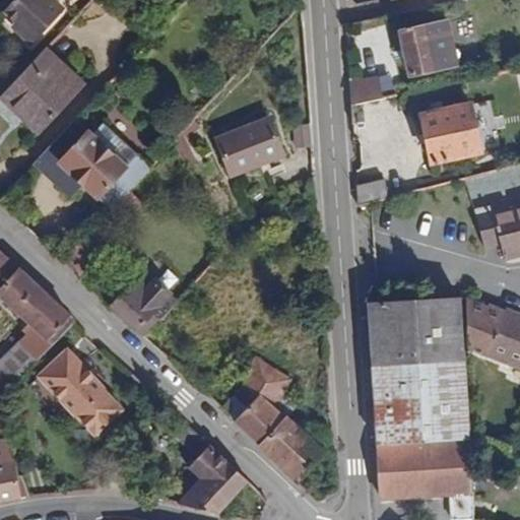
[(51,0),(14,0),(5,11),(16,22),(27,33),(23,38),(33,45),(63,11),(51,0)]
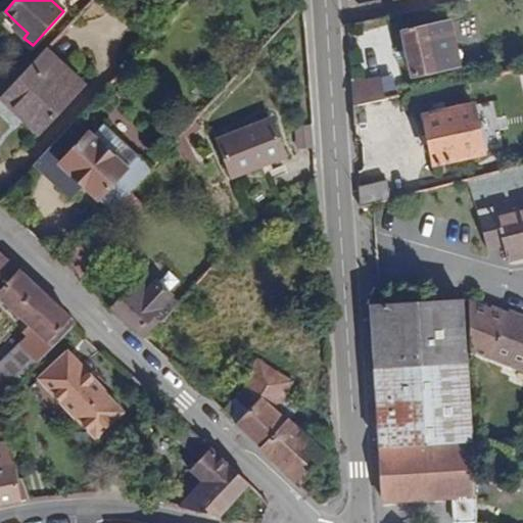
[(450,21),(405,32),(415,76),(461,65),(450,21)]
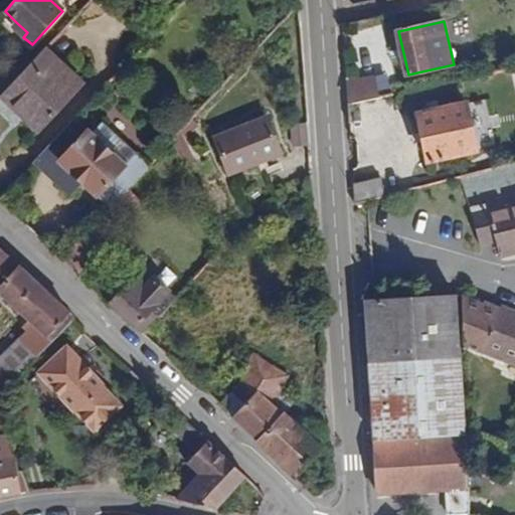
[(27,32),(16,22),(13,26),(23,37),(27,32)]
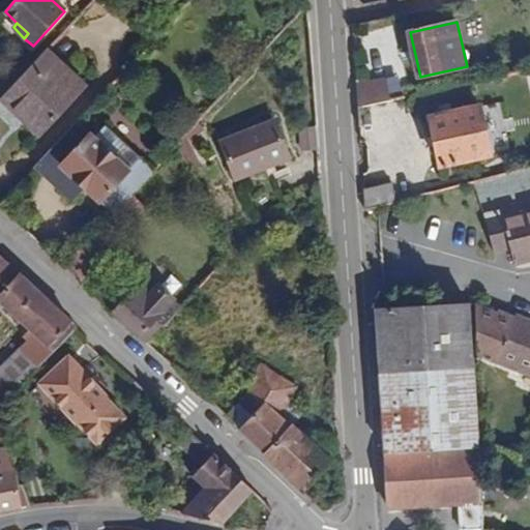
[(372,65),(400,57),(391,27),(362,35),(372,65)]
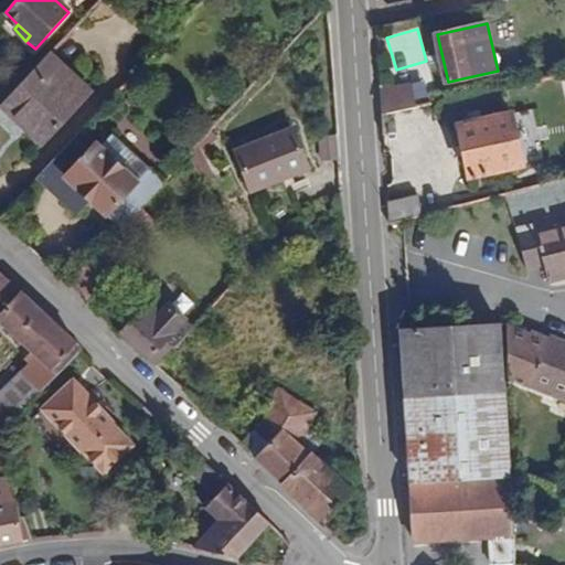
[(46,54),(0,103),(0,107),(41,145),(88,94),(46,54)]
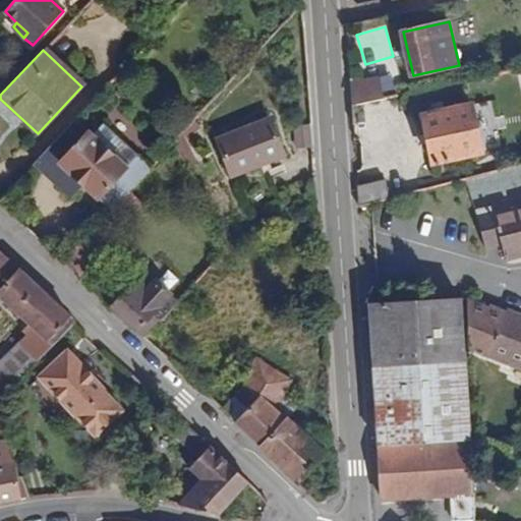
[(380,78),(351,83),(353,104),(384,98),(382,85),(380,78)]
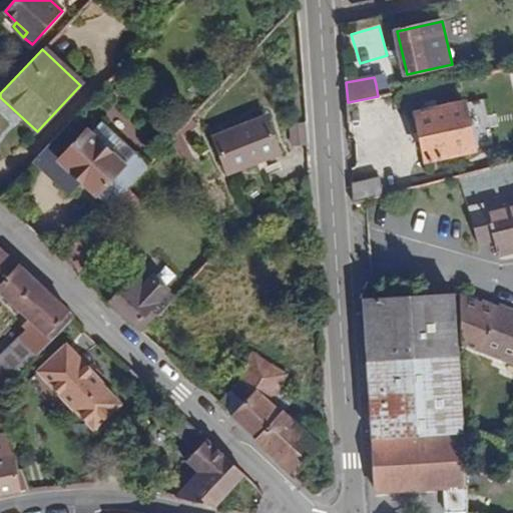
[(378,96),(390,94),(387,81),(376,84),(378,96)]
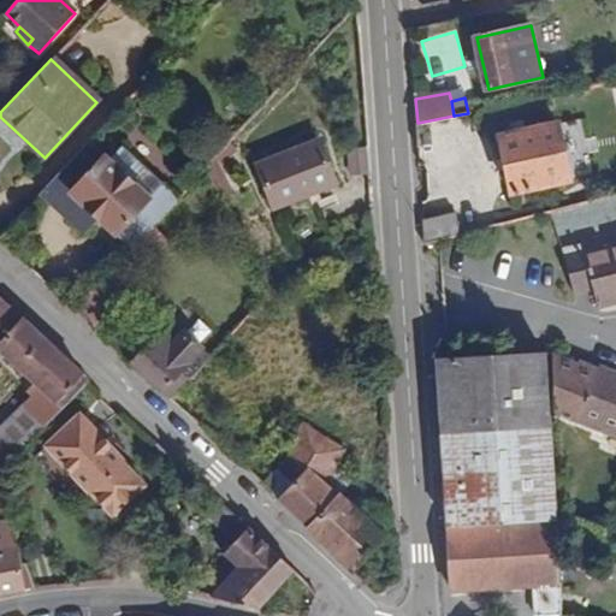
[(456,128),(454,116),(418,123),(420,135),(456,128)]
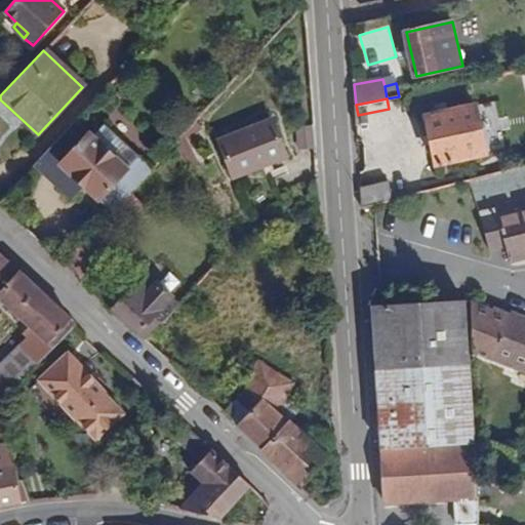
[(485,156),(472,106),(423,117),(434,167),(485,156)]
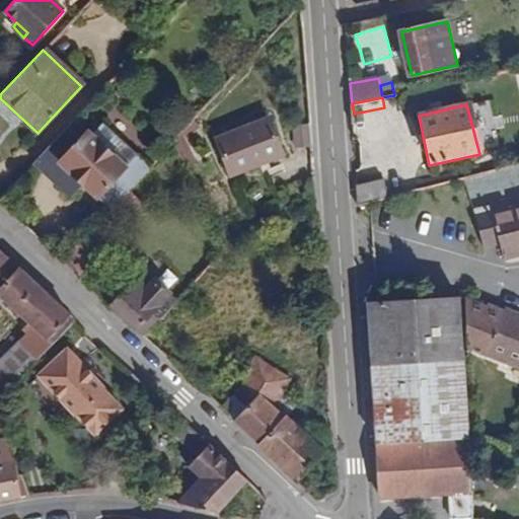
[(284,155),(269,119),(217,141),(231,176),(284,155)]
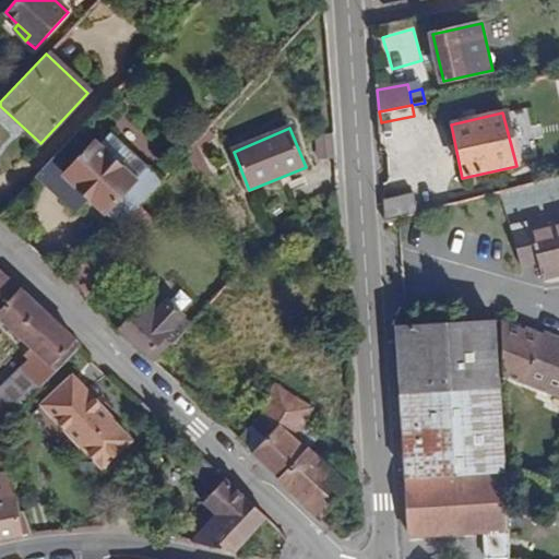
[(82,130),(38,177),(76,213),(90,199),(118,226),(131,213),(154,189),(139,174),(132,178),(82,130)]
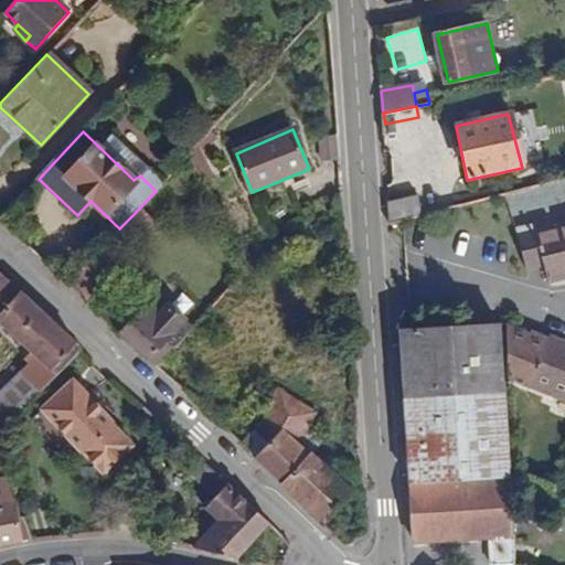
[(319,164),(334,158),(332,134),(317,139),(319,164)]
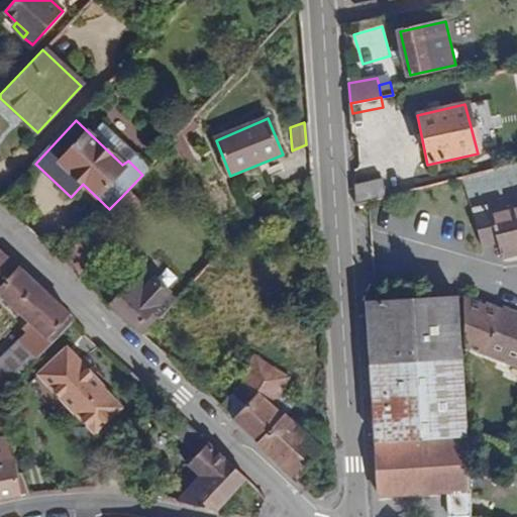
[(372,201),(387,198),(383,179),(355,185),(357,205),(372,201)]
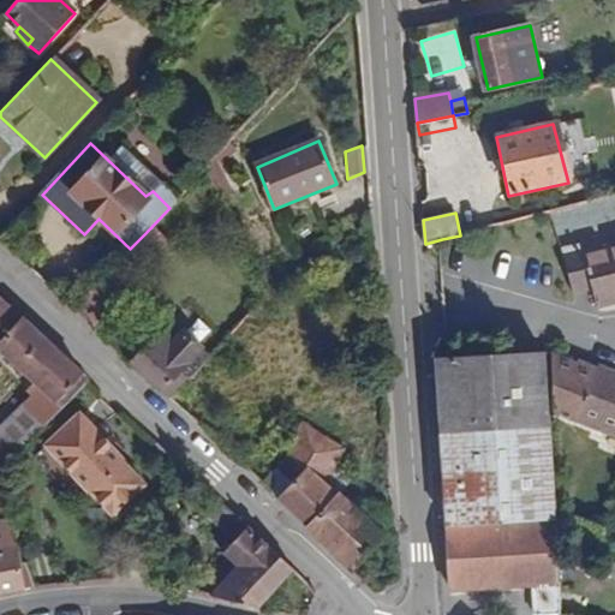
[(144,234),(130,249),(154,272),(167,257),(144,234)]
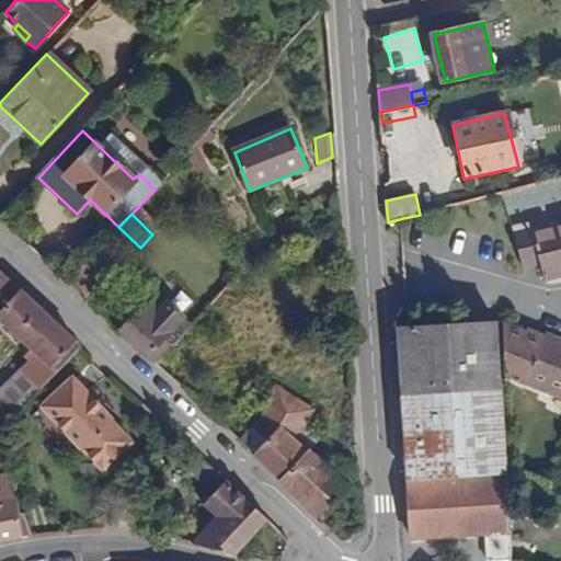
[(542,264),(544,272),(560,268),(560,222),(533,230),(530,222),(513,227),(523,267),(542,264)]
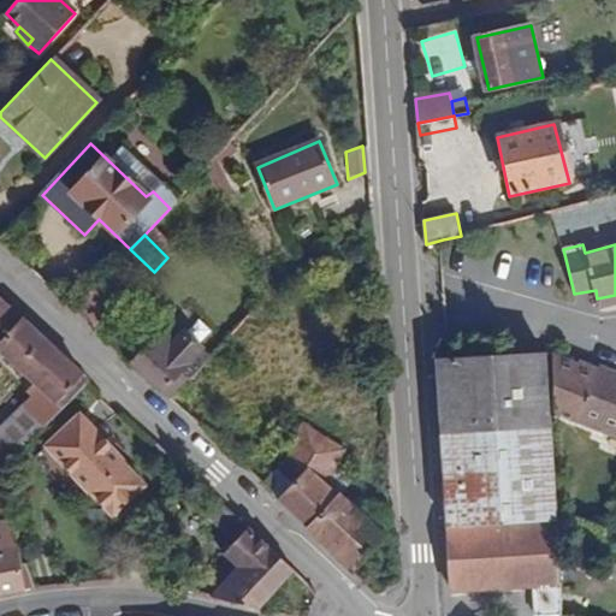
[(615,295),(597,298),(599,308),(615,303),(615,295)]
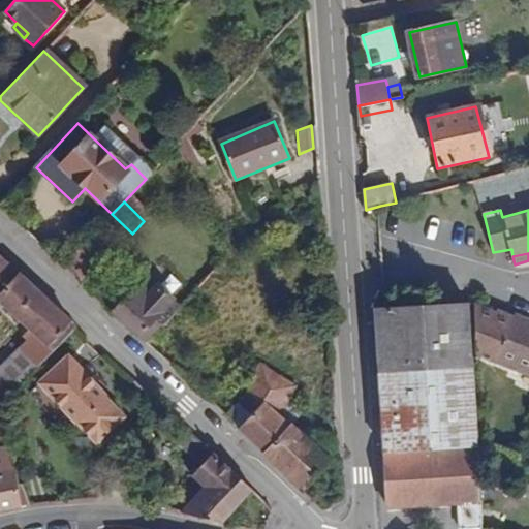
[(2,259),(0,261),(0,291),(17,273),(2,259)]
